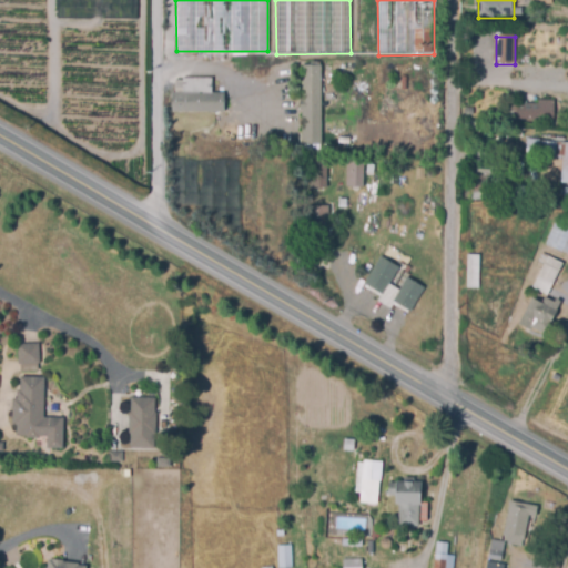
[(302,67),(321,67),(322,146),(303,146),(302,113),(300,113),(300,102),(302,102),(302,67)]
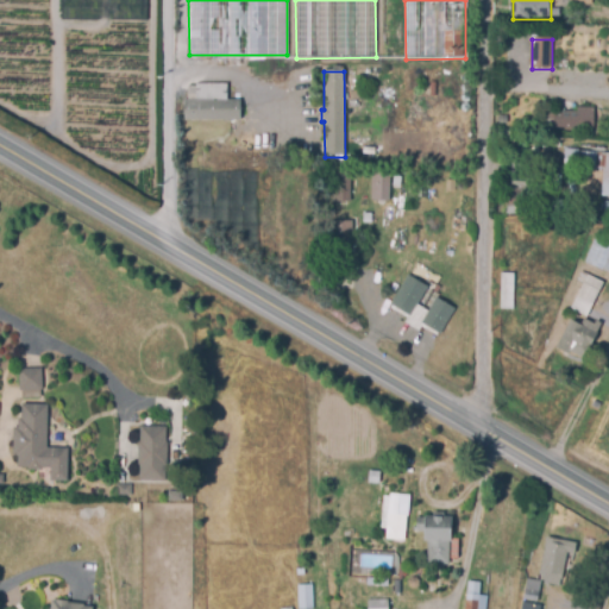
[(195,85),(227,85),(227,102),(187,102),(187,89),(195,88),(195,85)]
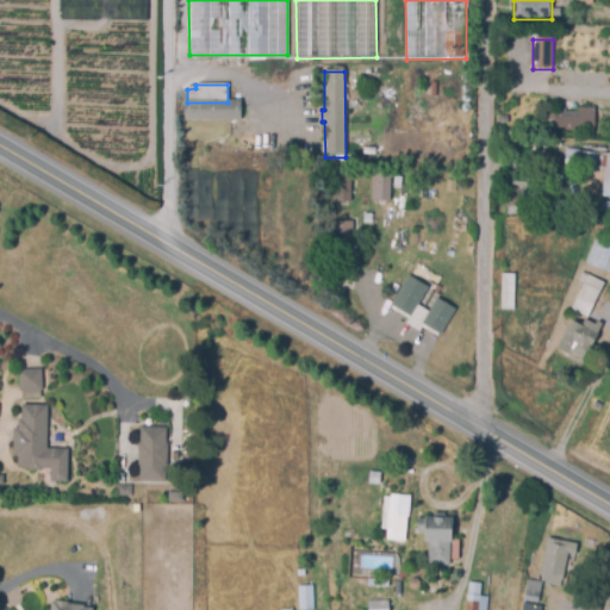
[(596,131),(555,130),(555,124),(548,124),(549,112),(579,112),(579,106),(596,106),(596,131)]
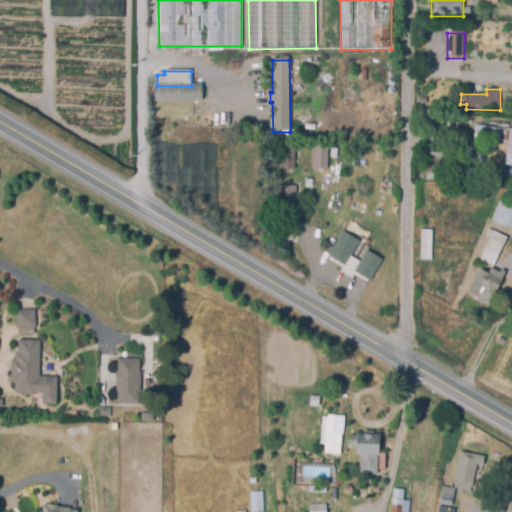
[(155,94),(204,93),(204,102),(155,103),(155,94)]
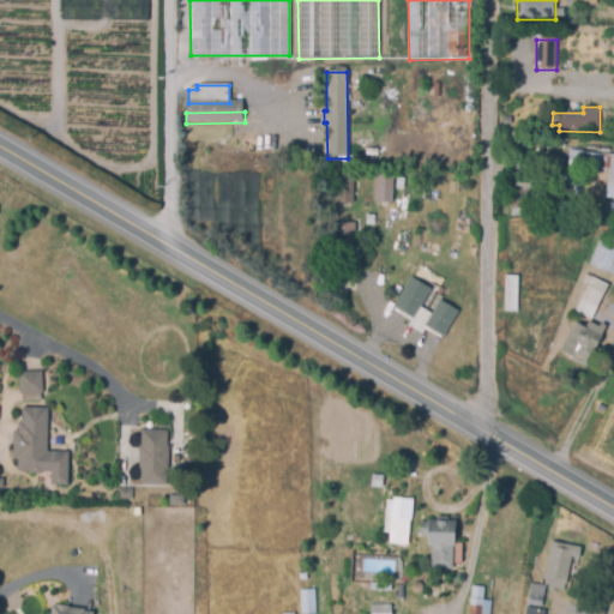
[(585,154),(613,155),(613,200),(608,200),(609,173),(585,170),(585,154)]
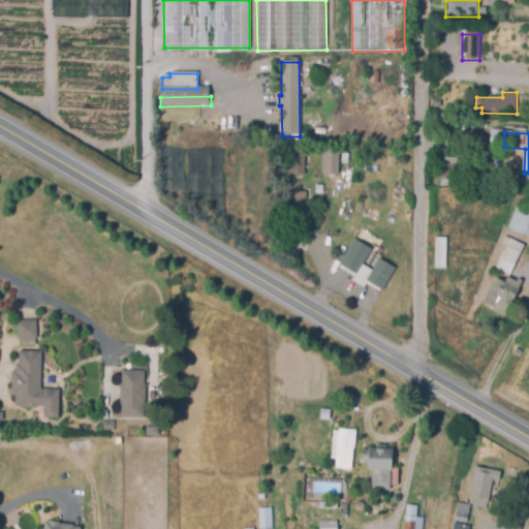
[(339,147),(338,176),(322,175),(323,147),(339,147)]
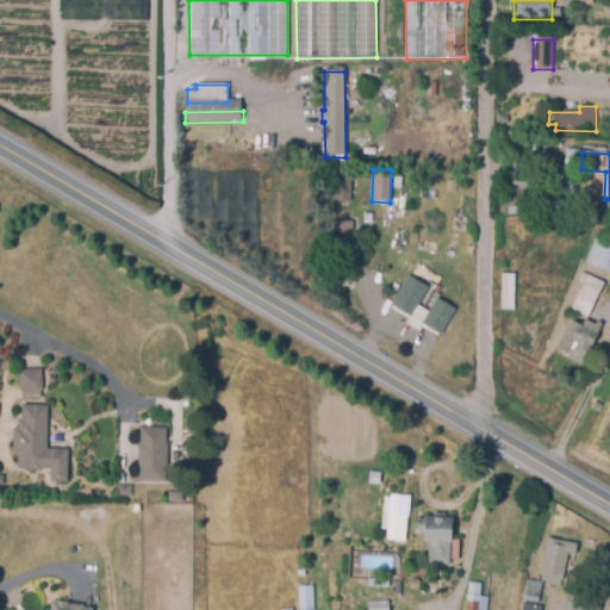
[(350,172),(350,203),(334,203),(334,170),(350,172)]
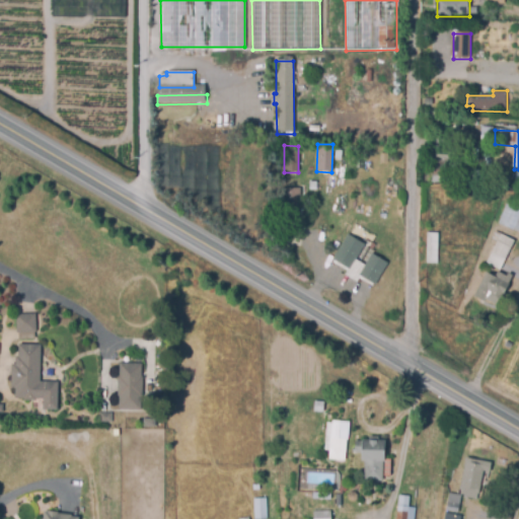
[(380,155),(388,155),(387,164),(380,164),(380,155)]
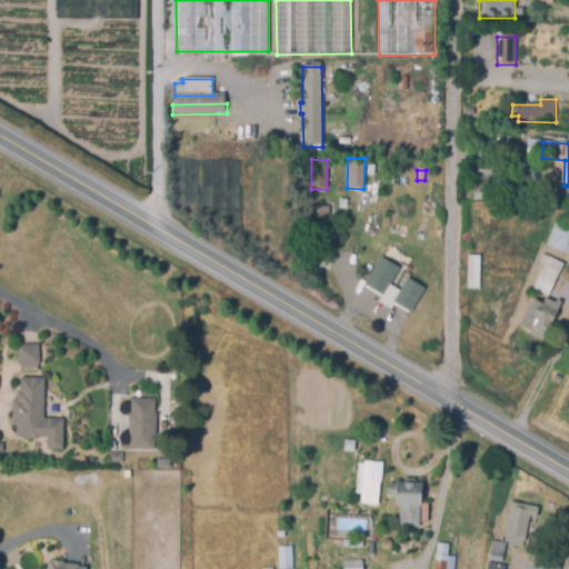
[(478,171),(493,172),(492,182),(477,182),(478,171)]
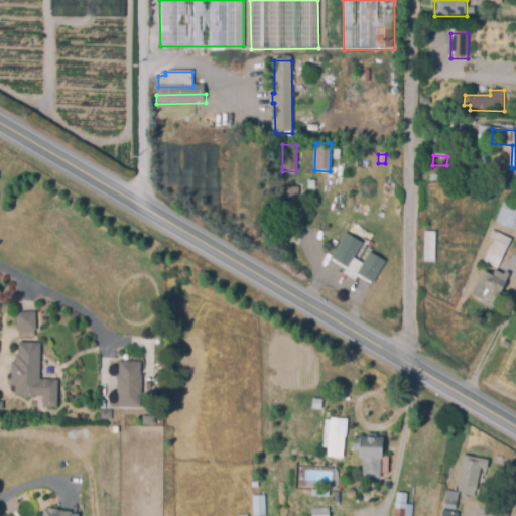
[(430,170),(446,171),(445,183),(429,182),(430,170)]
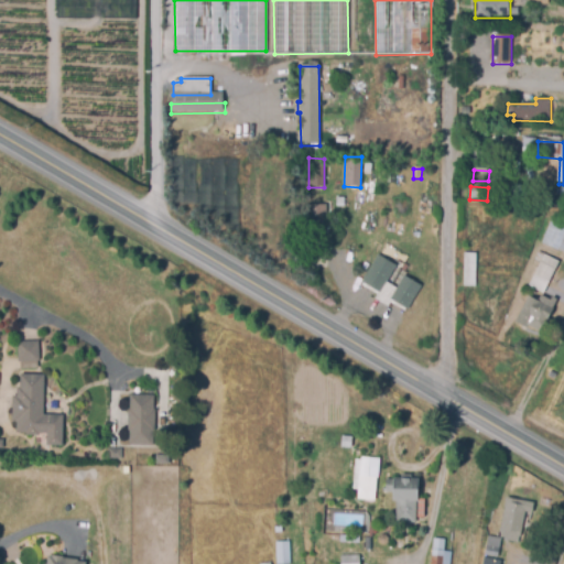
[(336,198),(345,199),(344,207),(336,207),(336,198)]
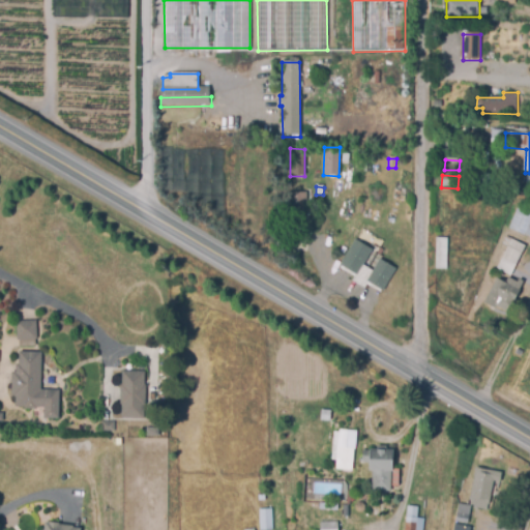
[(289,194),(304,194),(305,211),(289,211),(289,194)]
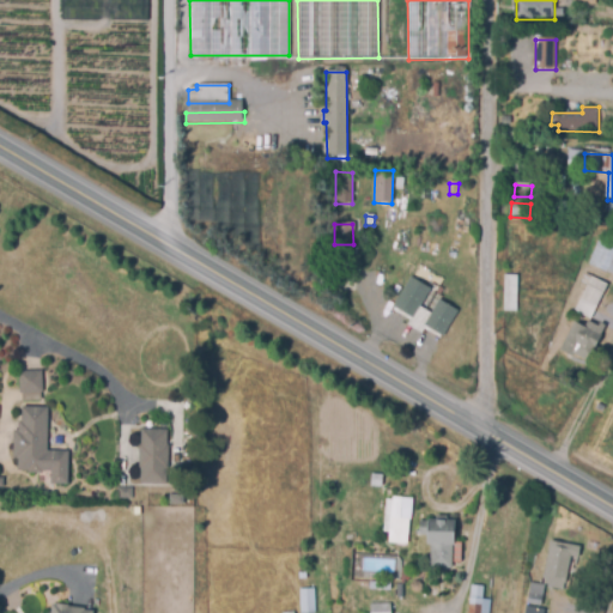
[(612,275),(589,267),(598,247),(612,252),(612,275)]
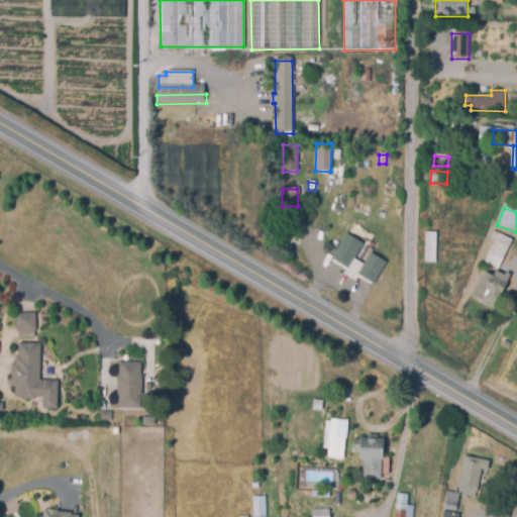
[(493,232),(513,241),(499,272),(486,265),(496,242),(490,239),(493,232)]
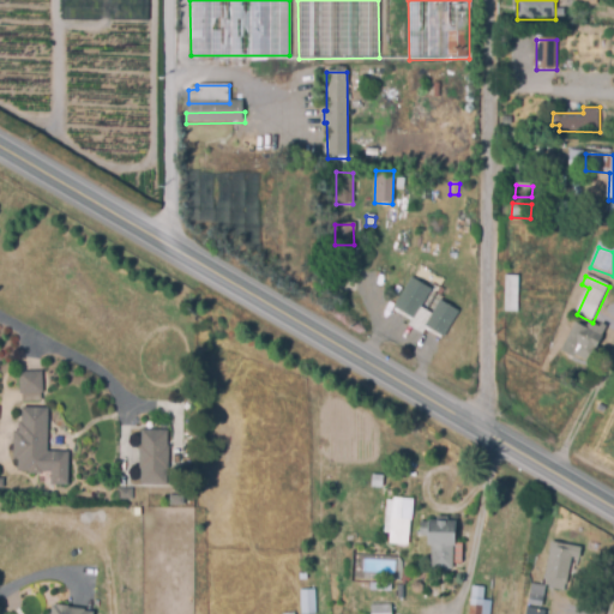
[(506,277),(519,277),(519,314),(505,314),(506,277)]
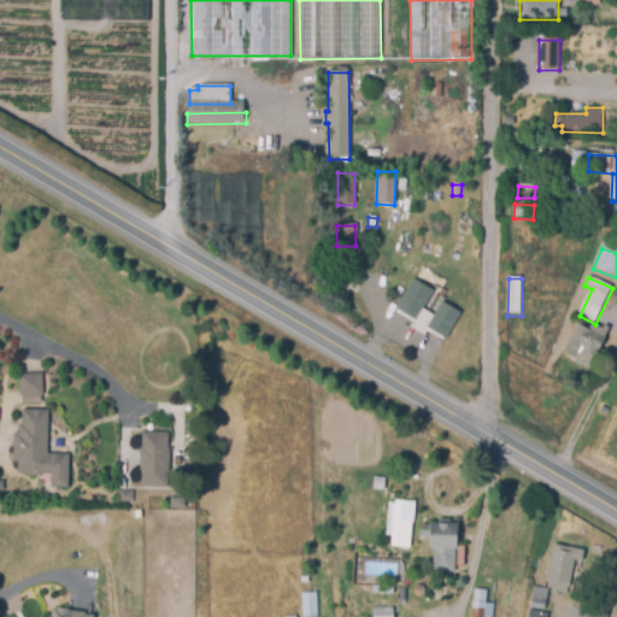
[(415,280),(434,293),(417,323),(397,311),(415,280)]
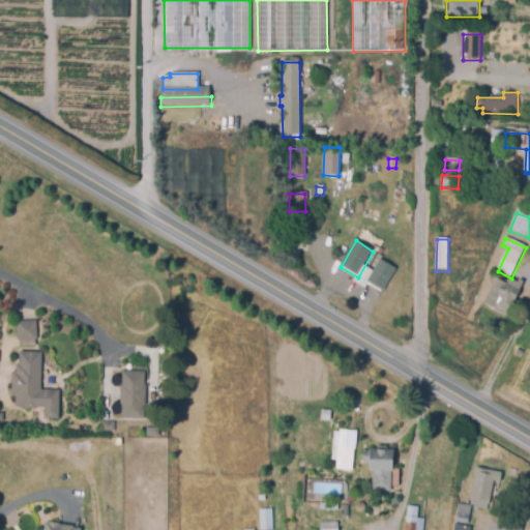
[(380,261),(394,268),(384,290),(369,283),(380,261)]
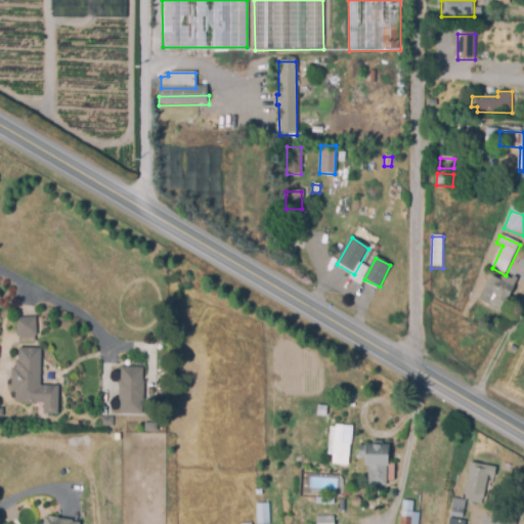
[(480,301),(491,275),(514,287),(509,298),(504,310),(493,306),(497,296),(494,295),(490,306),(480,301)]
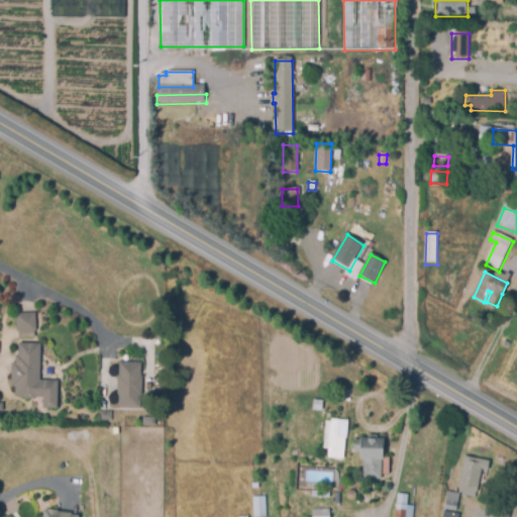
[(17,315),(36,316),(36,333),(16,332),(17,315)]
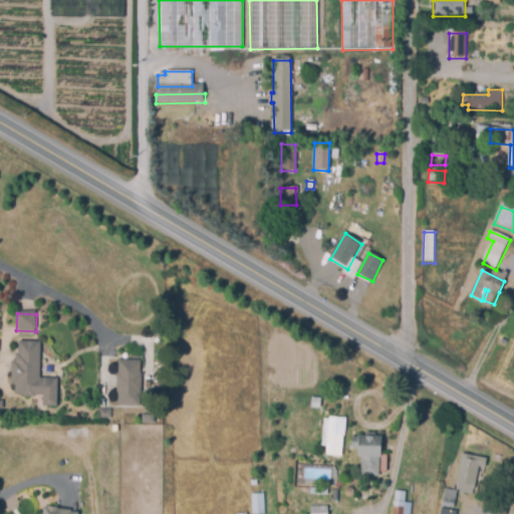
[(20,343),(41,343),(39,379),(58,380),(57,409),(43,408),(43,397),(16,396),(17,388),(11,388),(12,362),(16,362),(16,355),(19,355),(20,343)]
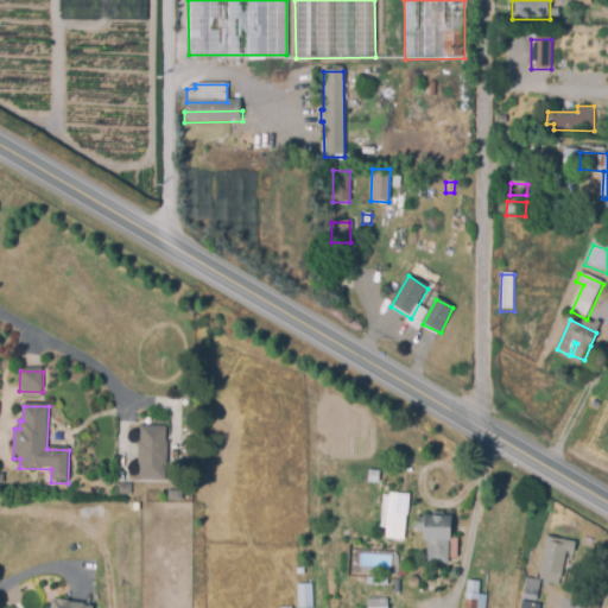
[(140,428),(160,428),(160,449),(165,449),(164,480),(139,480),(139,466),(137,466),(138,443),(139,443),(140,428)]
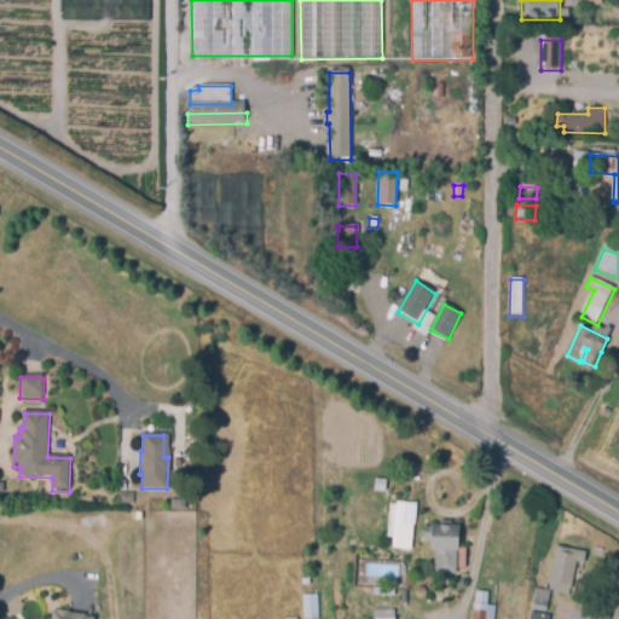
[(392,440),(408,445),(405,453),(391,449),(392,440)]
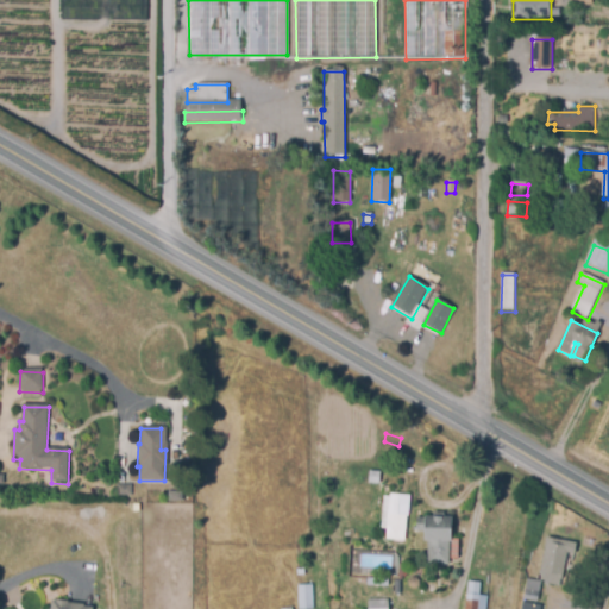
[(369,472),(383,472),(382,485),(369,484),(369,472)]
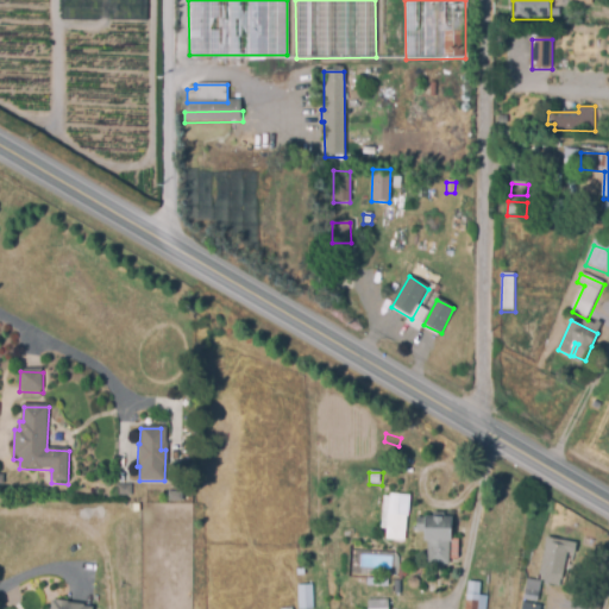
[(117,485),(131,487),(131,497),(117,497),(117,485)]
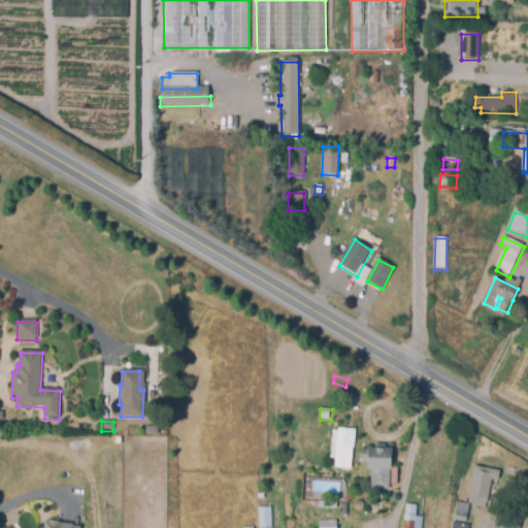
[(332,429),(355,430),(355,439),(351,439),(350,449),(353,449),(351,471),(335,470),(335,460),(330,460),(332,429)]
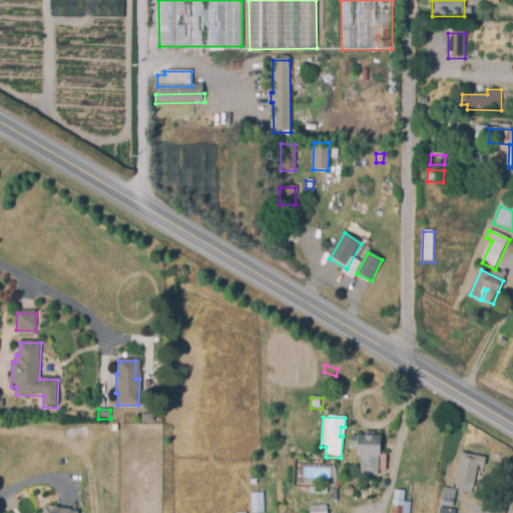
[(358,448),(367,448),(367,437),(374,437),(374,448),(381,448),(381,458),(378,458),(378,477),(361,477),(361,458),(358,458),(358,448)]
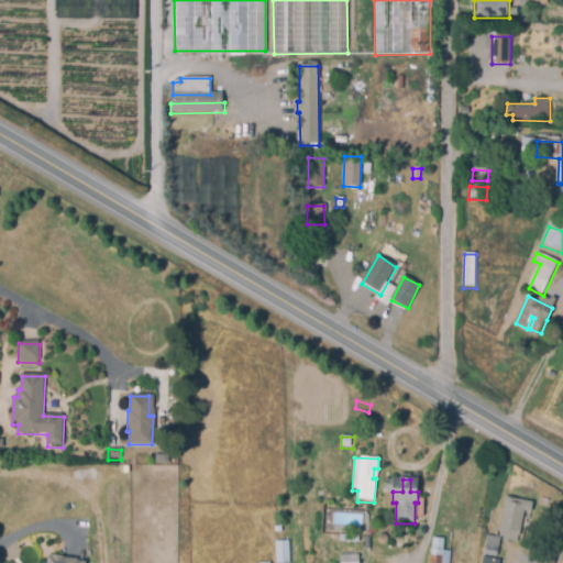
[(504,497),(511,498),(510,501),(523,504),(518,536),(515,534),(514,542),(501,540),(503,537),(497,536),(504,497)]
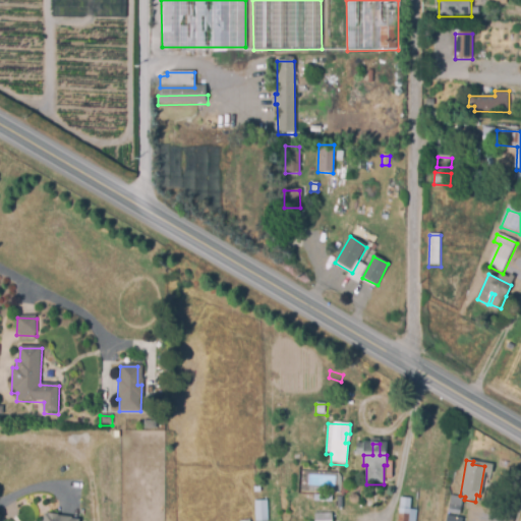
[(313,496),(333,497),(333,504),(313,503),(313,496)]
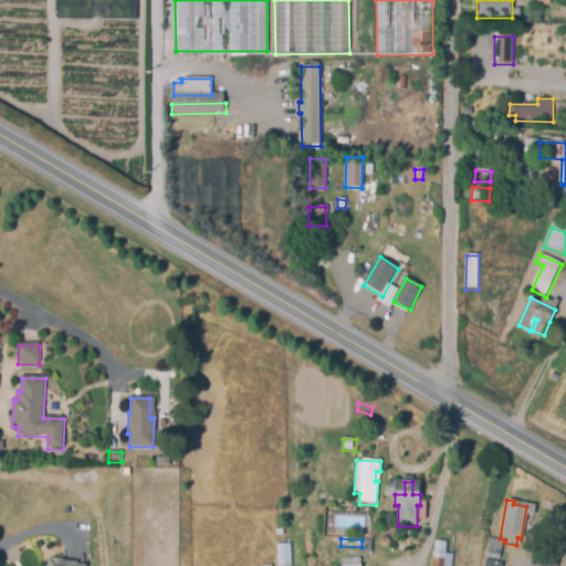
[(489,538),(503,541),(500,559),(486,557),(489,538)]
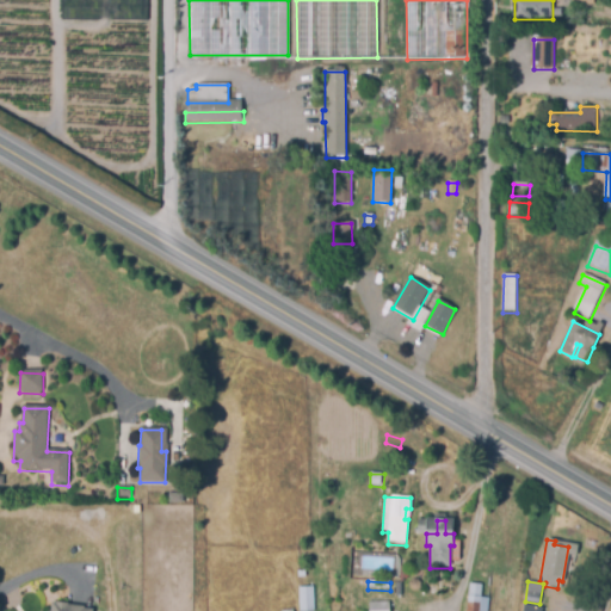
[(467,610),(469,585),(482,586),(481,599),(488,599),(487,610),(467,610)]
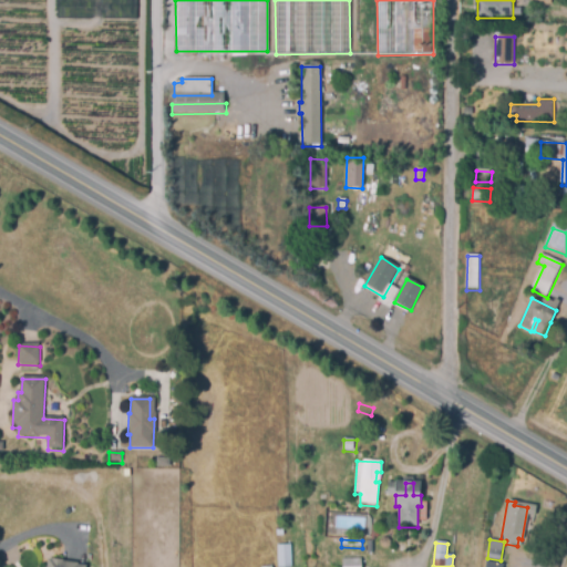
[(278,566),(278,546),(290,545),(291,566),(278,566)]
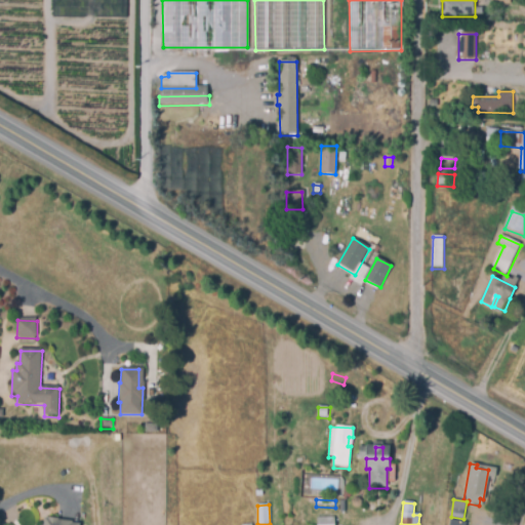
[(333,524),(333,516),(316,517),(315,524),(333,524)]
